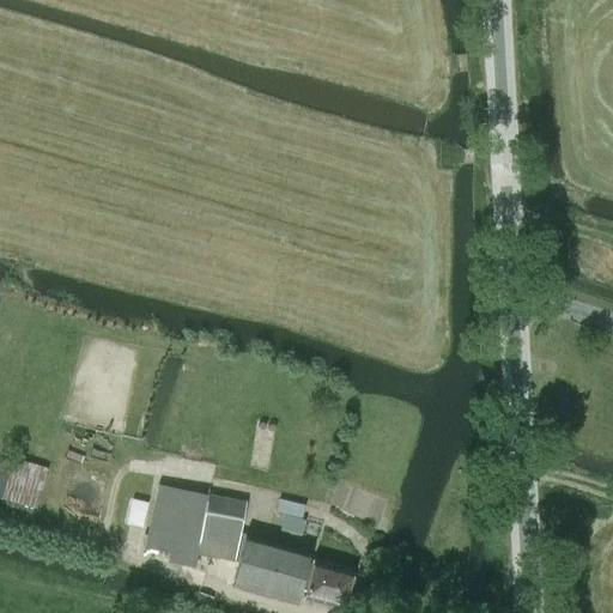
[(0,497),(1,498),(0,499),(0,508),(31,519),(47,468),(13,459),(12,460),(5,457),(4,461),(0,459),(0,497)]
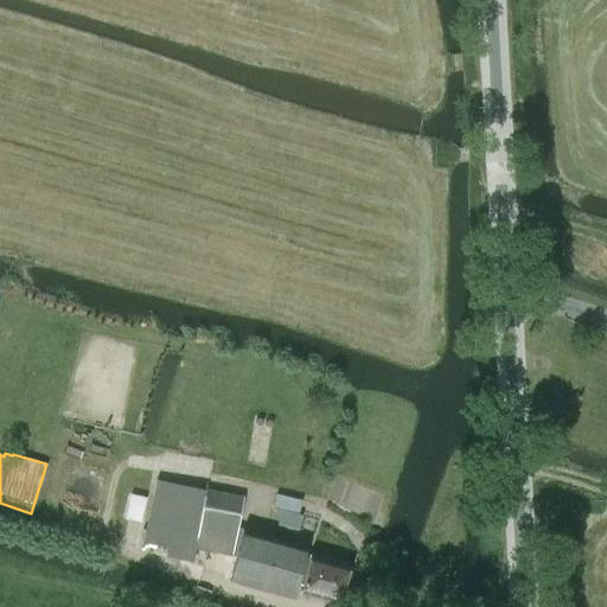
[(157,479),(142,542),(168,547),(167,556),(193,561),(196,548),(236,555),(230,579),(280,593),(294,596),(299,581),(306,553),(308,547),(294,543),(238,528),(244,497),(176,483),(157,479)]
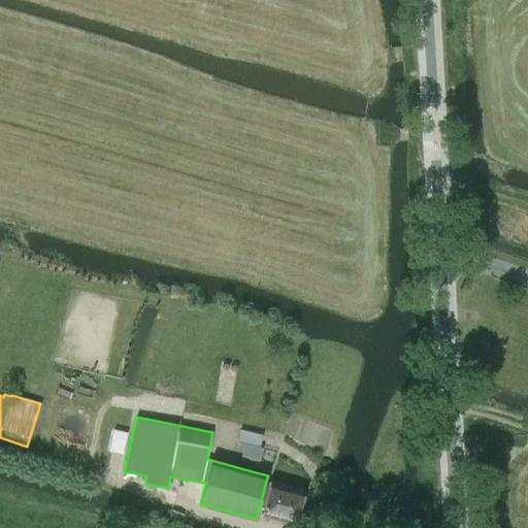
[(124,455),(129,433),(116,430),(110,452),(124,455)]
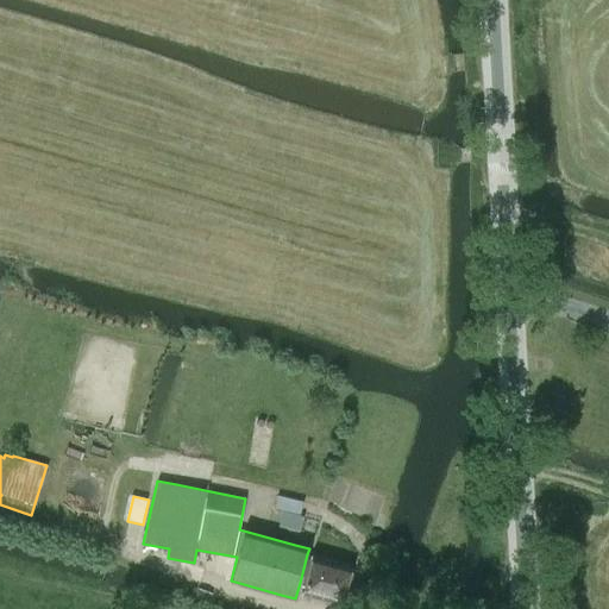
[(274,508),(300,515),(303,502),(277,496),(274,508)]
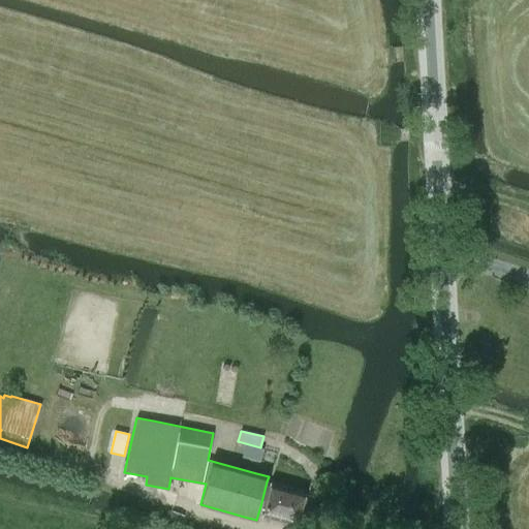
[(238,444),(235,456),(259,461),(261,450),(238,444)]
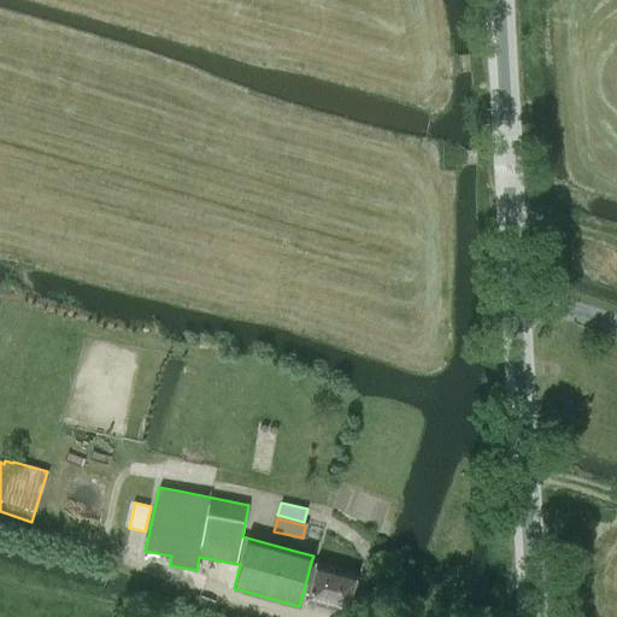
[(311,562),(304,591),(310,592),(307,601),(346,612),(357,574),(311,562)]
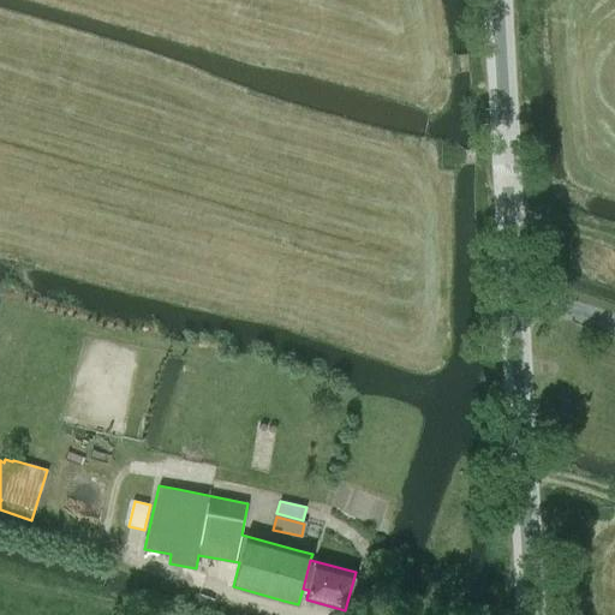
[(214,599),(201,596),(198,604),(210,608),(214,599)]
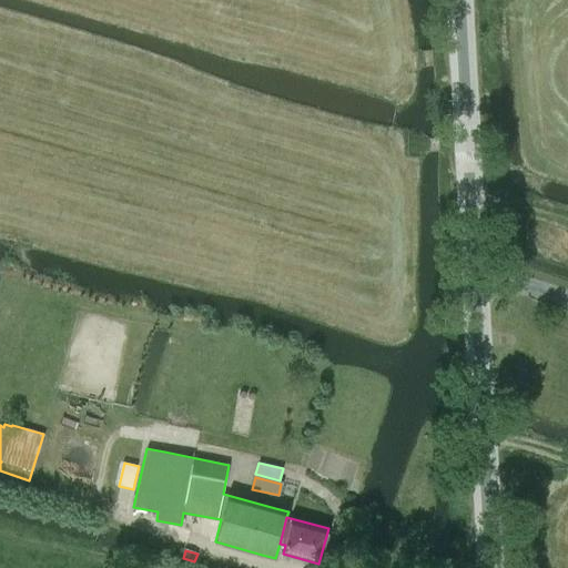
All buildings are outlined.
